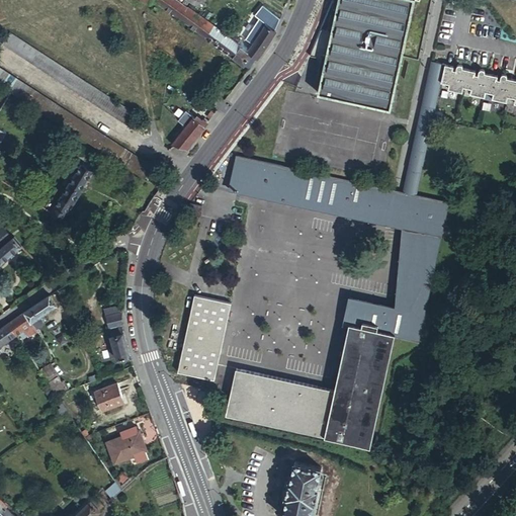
[(142,0),(152,6),(156,2),(251,70),(259,59),(250,53),(176,0),(142,0)]
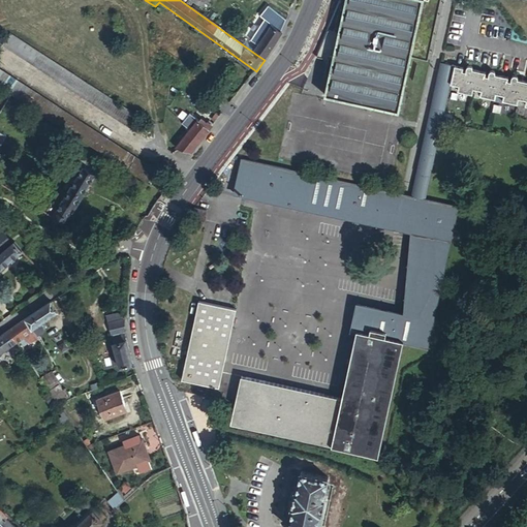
[(347,0),(331,95),(402,109),(422,0),(347,0)]
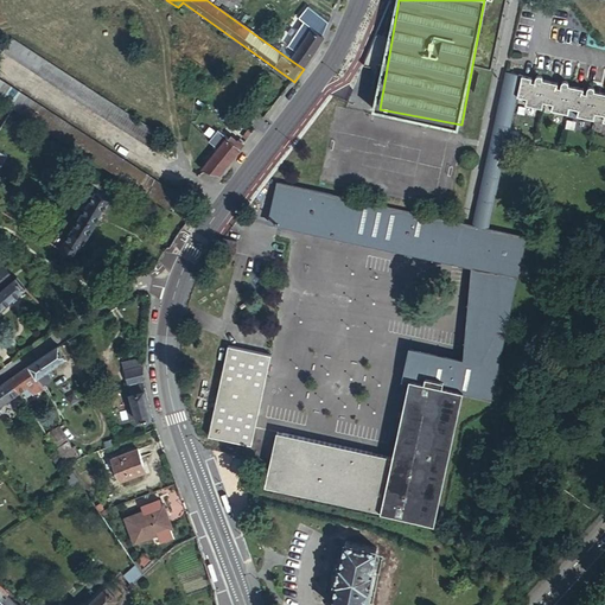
[(313,32),(293,62),(304,69),(325,38),(324,37),(313,32)]
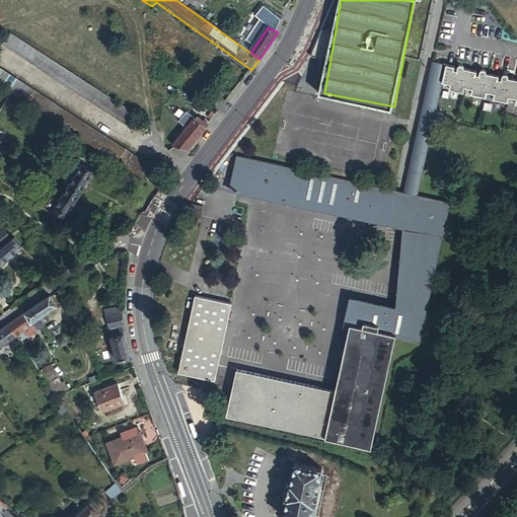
[(137,116),(12,34),(5,45),(130,127),(137,116)]
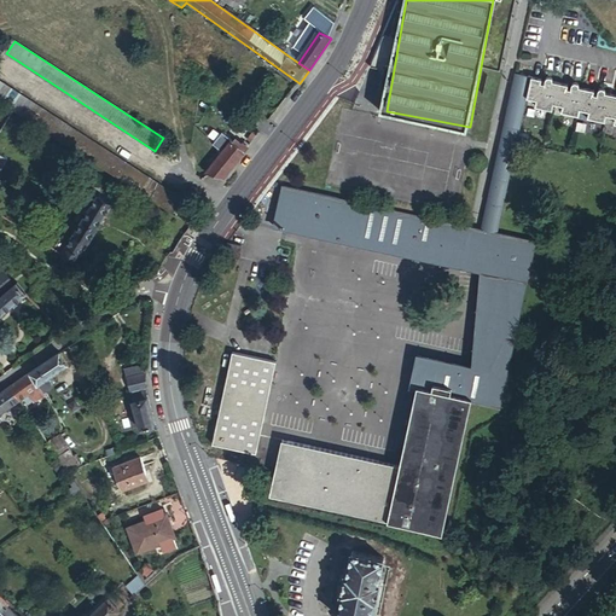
[(513,76),(511,87),(528,91),(530,80),(513,76)]
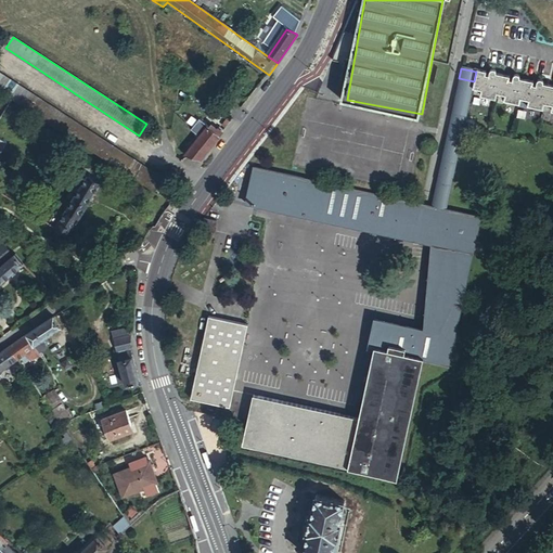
[(486,74),(476,72),(474,81),(472,91),(480,93),(479,98),(496,101),(497,97),(504,99),(504,103),(519,107),(521,102),(529,104),(528,108),(542,112),(544,107),(552,110),(551,114),(552,114),(552,89),(543,87),(543,85),(543,84),(541,82),(540,82),(537,84),(537,86),(536,88),(534,88),(534,85),(521,81),(519,79),(518,79),(516,78),(514,79),(513,82),(509,82),(510,79),(496,76),(496,74),(494,73),(493,73),(491,72),(490,74),(489,74),(489,77),(485,77),(486,74)]
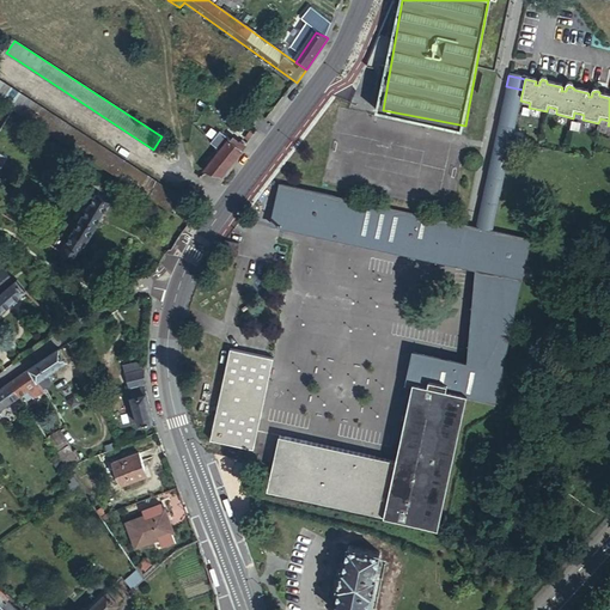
[(0,99),(172,212),(181,199),(0,80),(0,99)]
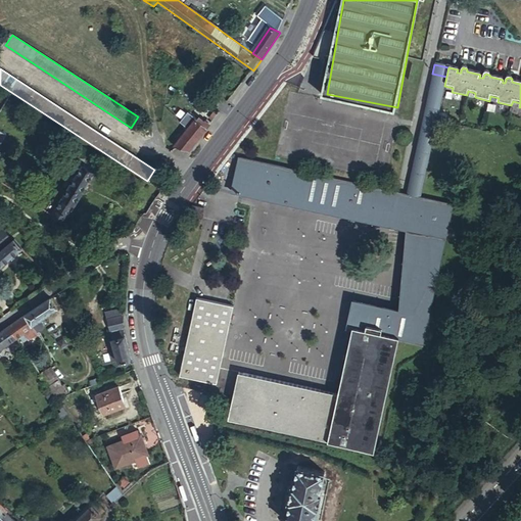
[(446,77),(432,74),(425,107),(439,110),(444,86),(446,77)]
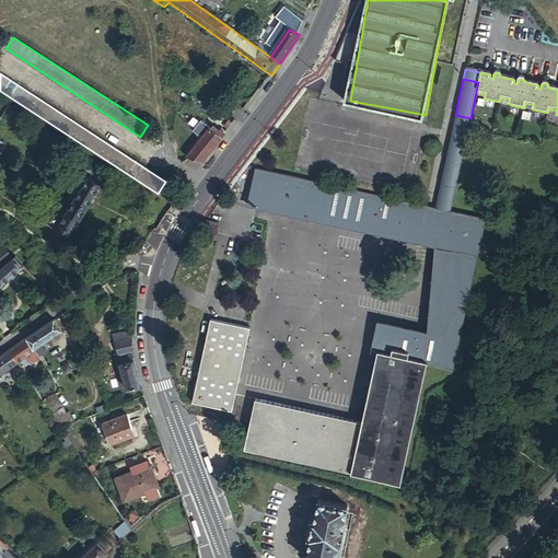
[(471,118),(455,115),(433,210),(449,214),(471,118)]
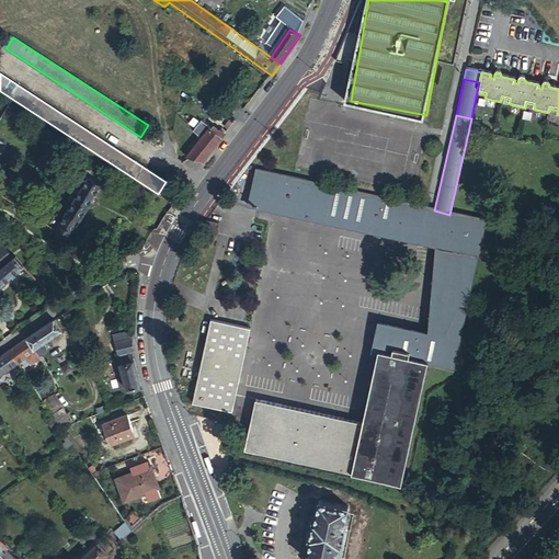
[(216,147),(228,132),(223,129),(221,130),(217,128),(215,130),(212,128),(204,138),(216,147)]
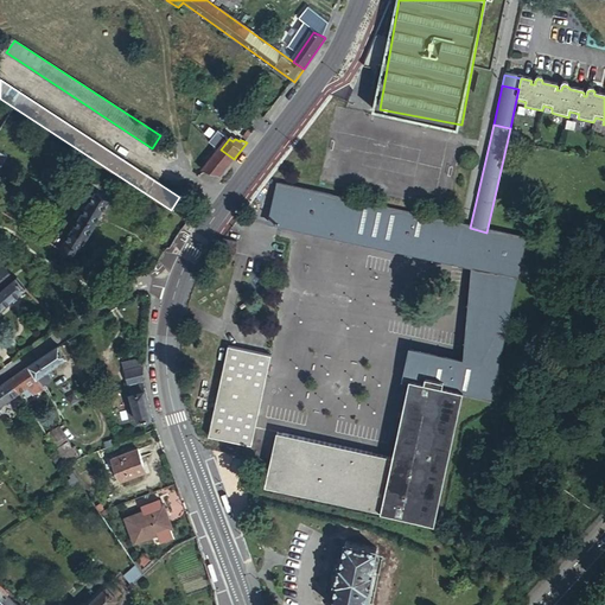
[(204,170),(223,173),(234,159),(221,150),(204,170)]
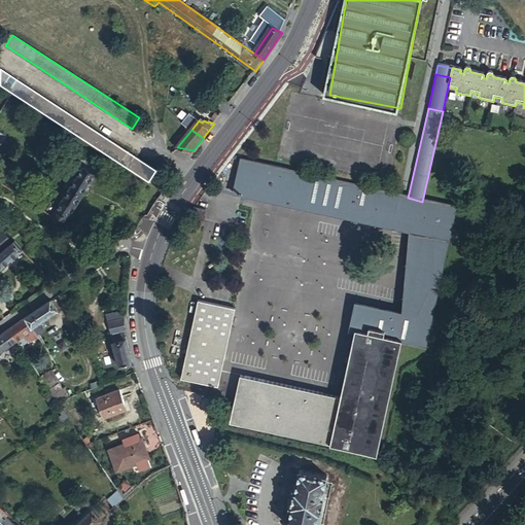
[(251,163),(248,172),(281,179),(279,185),(246,181),(243,196),(350,220),(352,211),(424,219),(420,237),(403,315),(355,304),(349,329),(354,330),(398,341),(422,346),(454,209),(422,202),(408,198),(251,163)]
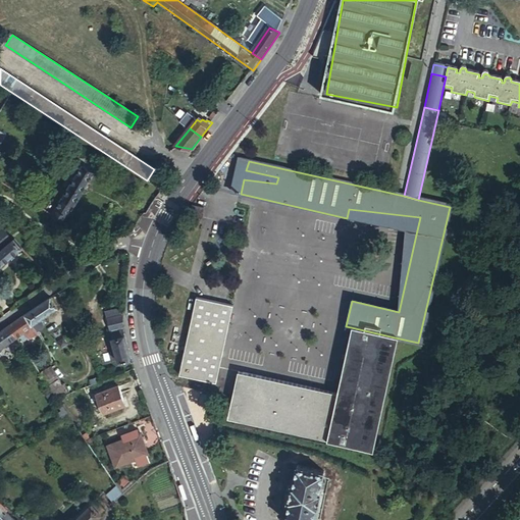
[(87,167),(54,217),(65,224),(98,174),(87,167)]
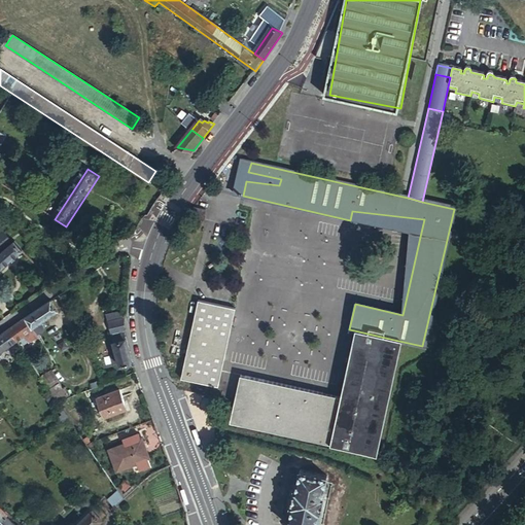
[(281,179),(248,172),(246,181),(279,185),(281,179)]
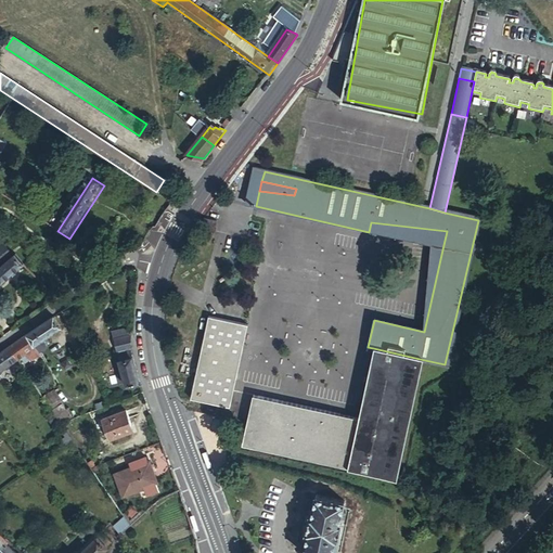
[(218,222),(206,220),(204,231),(205,231),(211,232),(216,233),(218,222)]
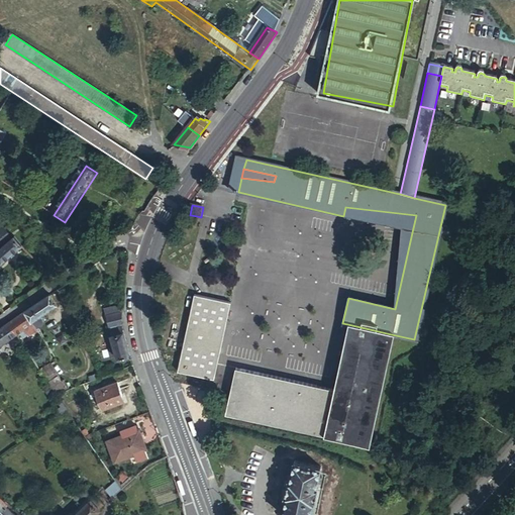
[(345,207),(343,216),(412,232),(416,215),(345,207)]
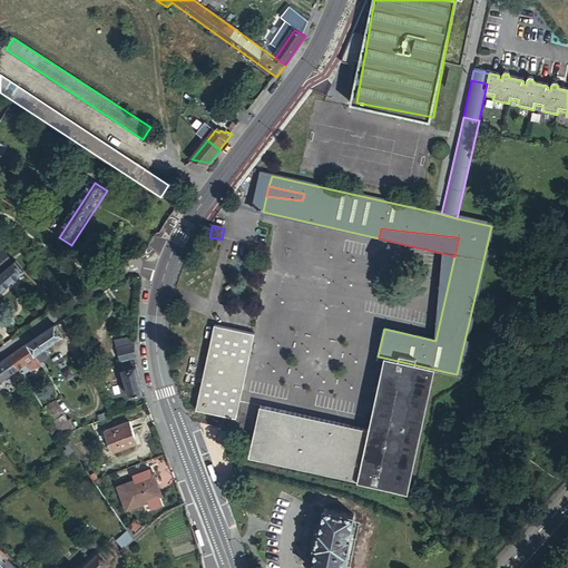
[(217,238),(211,237),(208,247),(215,250),(217,238)]
